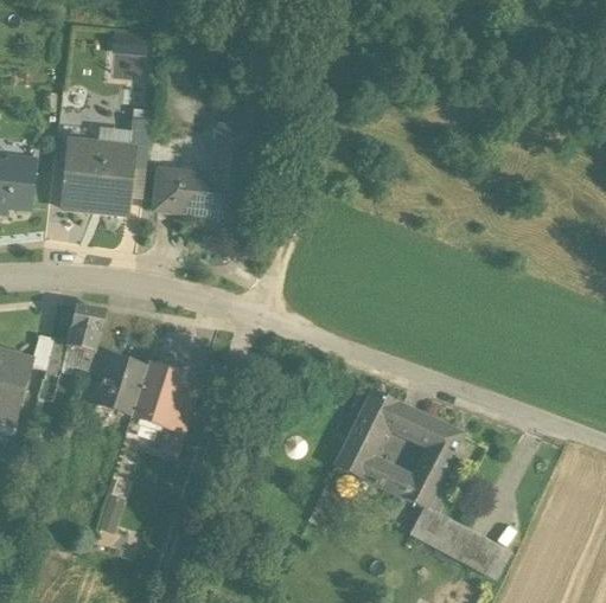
[(113,77),(146,78),(146,32),(113,31),(113,77)]
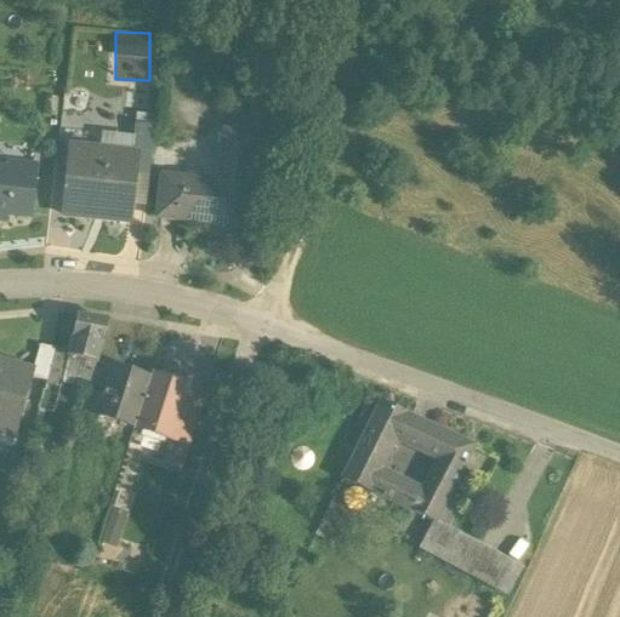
[(154,126),(135,124),(131,153),(136,153),(134,175),(148,176),(154,126)]
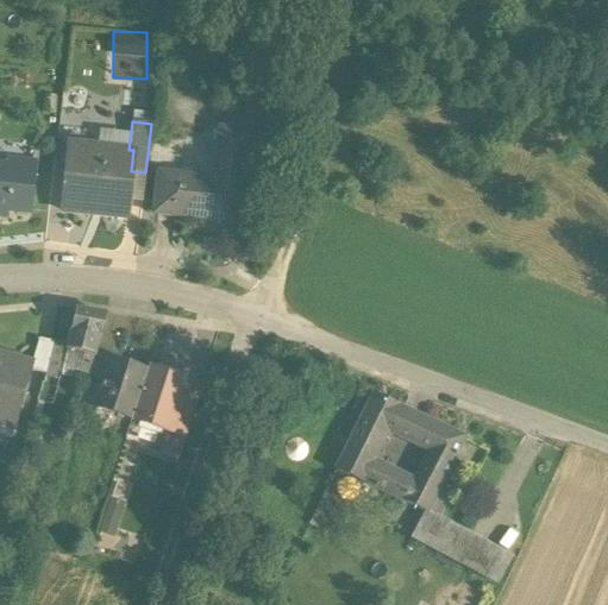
[(217,178),(160,171),(155,210),(179,213),(179,210),(212,214),(212,218),(234,220),(245,132),(223,128),(217,178)]
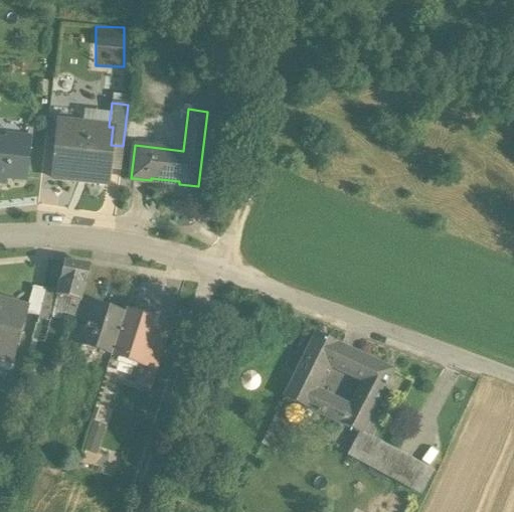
[(109,127),(83,124),(81,139),(56,136),(51,177),(106,183),(111,145),(113,127),(109,127)]
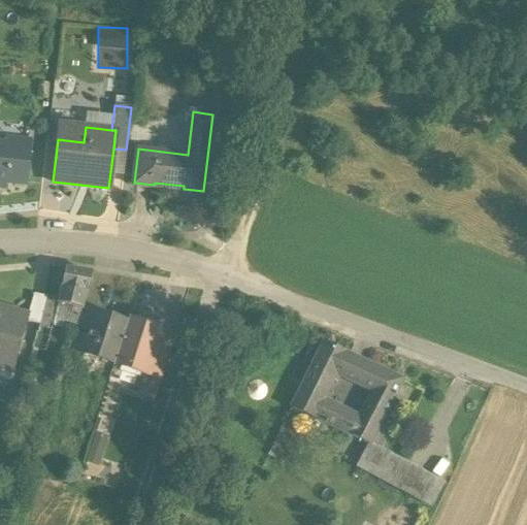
[(28,148),(0,144),(0,178),(25,182),(28,148)]
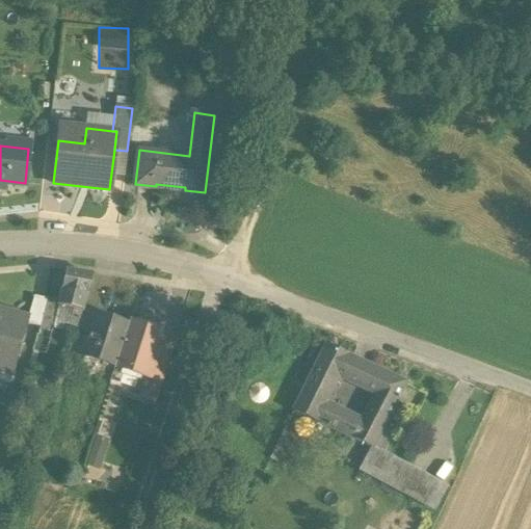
[(94,274),(68,269),(59,299),(59,302),(82,309),(94,274)]
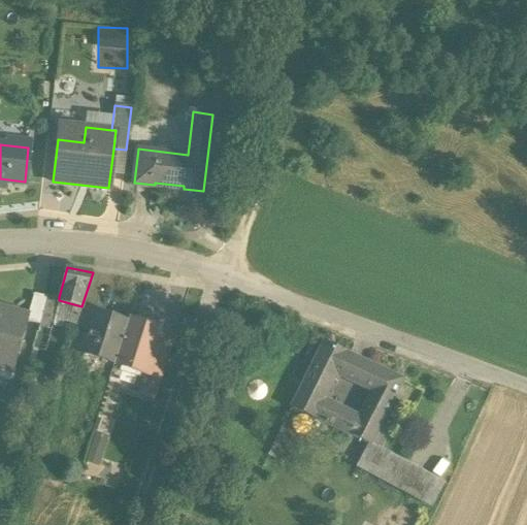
[(36,291),(30,314),(24,333),(36,336),(40,324),(46,295),(36,291)]
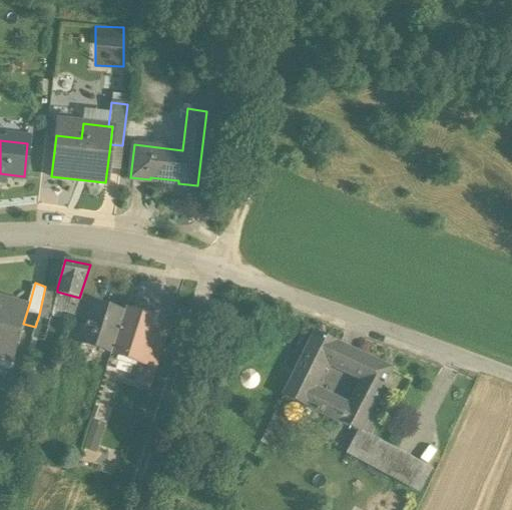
[(57,289),(45,287),(39,315),(50,318),(52,309),(57,292),(57,289)]
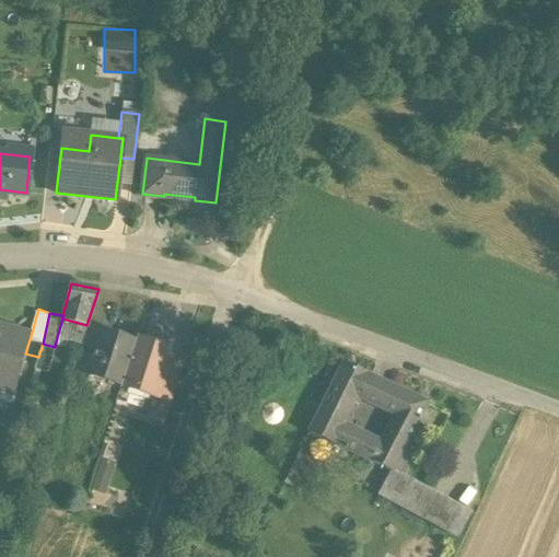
[(62,318),(57,337),(81,344),(86,325),(62,318)]
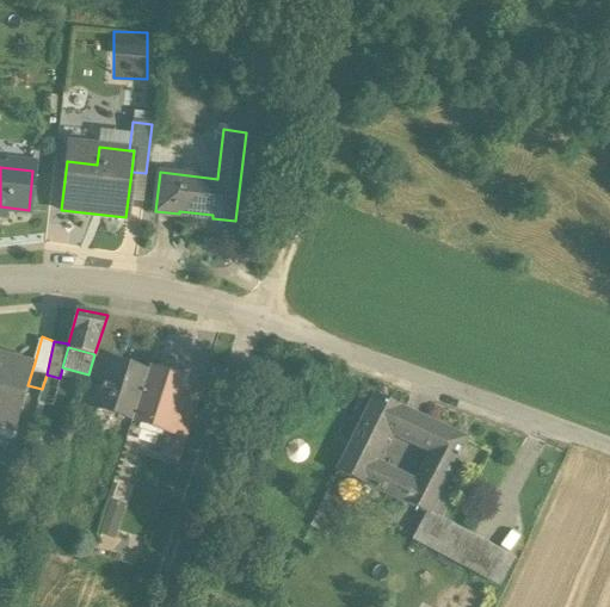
[(0,416),(16,422),(13,431),(14,431),(28,385),(35,363),(0,352),(0,416)]
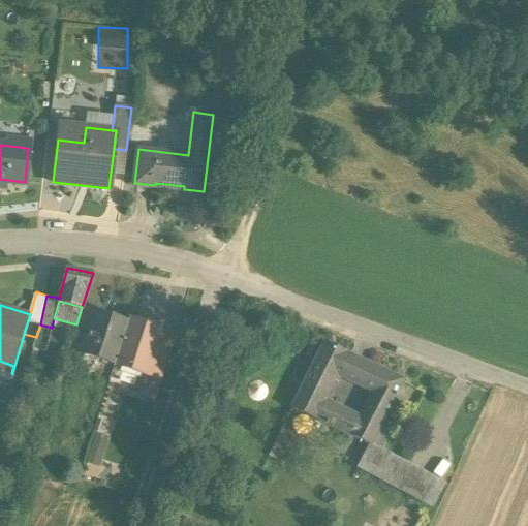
[(102,313),(82,307),(76,325),(69,348),(115,363),(126,328),(110,322),(102,313)]
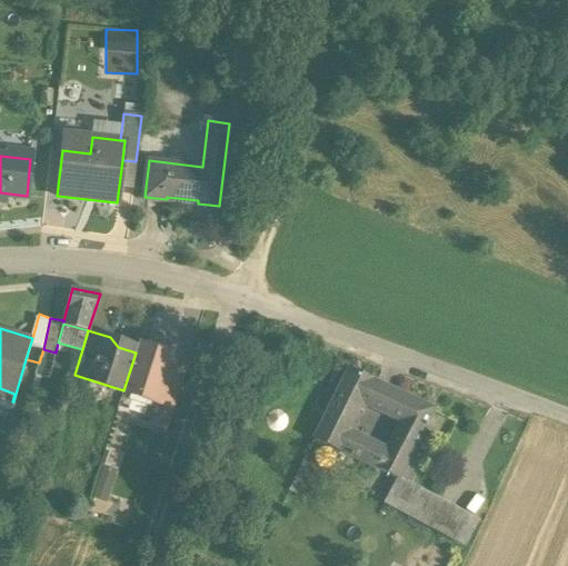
[(136,353),(123,390),(158,401),(159,401),(168,375),(175,354),(139,343),(136,353)]
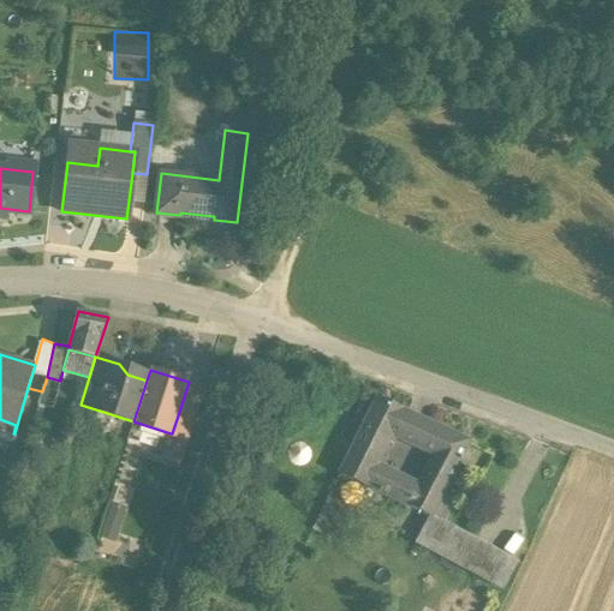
[(409,413),(377,397),(346,460),(368,471),(369,468),(388,429),(399,435),(409,413)]
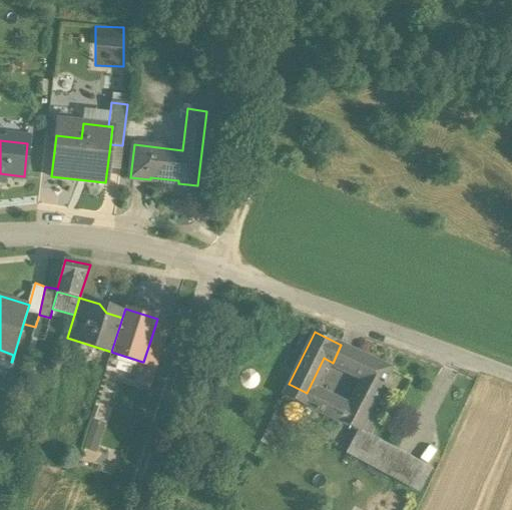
[(151,338),(143,362),(142,362),(140,367),(138,366),(137,370),(139,371),(136,380),(149,384),(163,342),(151,338)]
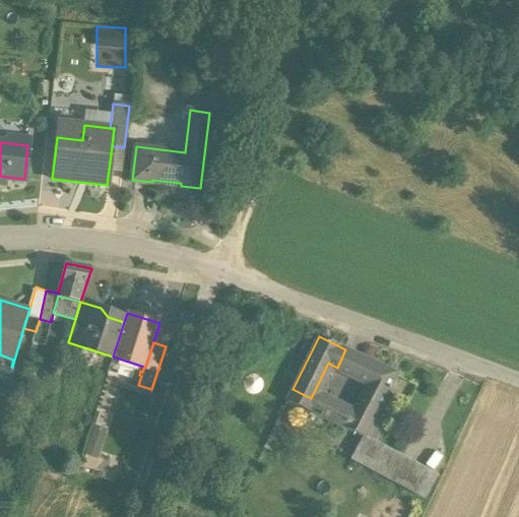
[(345,349),(337,368),(370,384),(378,366),(345,349)]
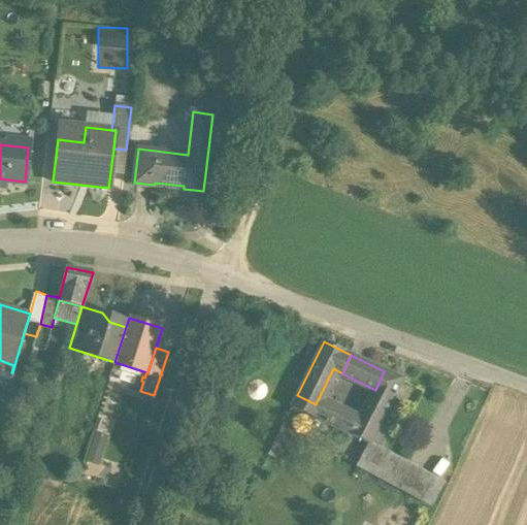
[(359,423),(353,434),(369,443),(380,421),(401,380),(384,371),(375,390),(359,423)]
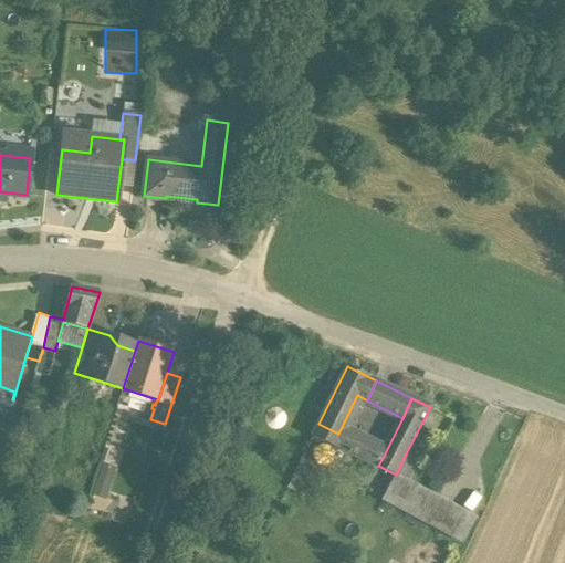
[(385,454),(339,431),(338,434),(318,424),(314,434),(378,466),(385,454)]
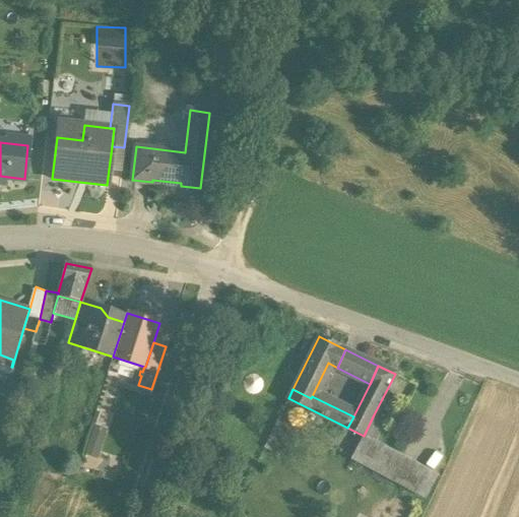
[(386,422),(374,414),(364,436),(376,441),(386,422)]
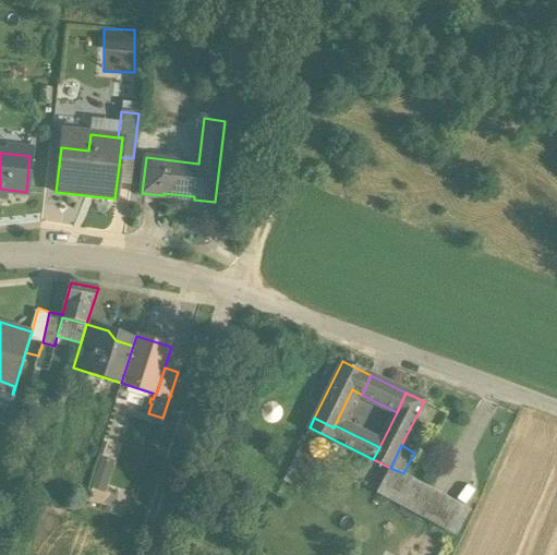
[(475,506),(403,473),(390,468),(377,492),(464,530),(475,506)]
